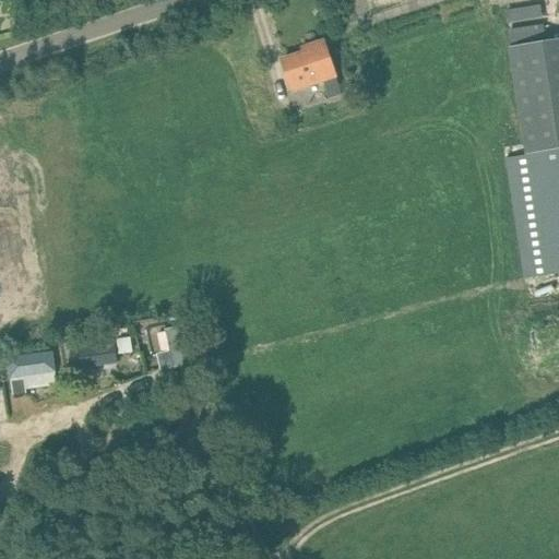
[(558,38),(508,48),(525,155),(506,158),(524,278),(558,272),(558,38)]
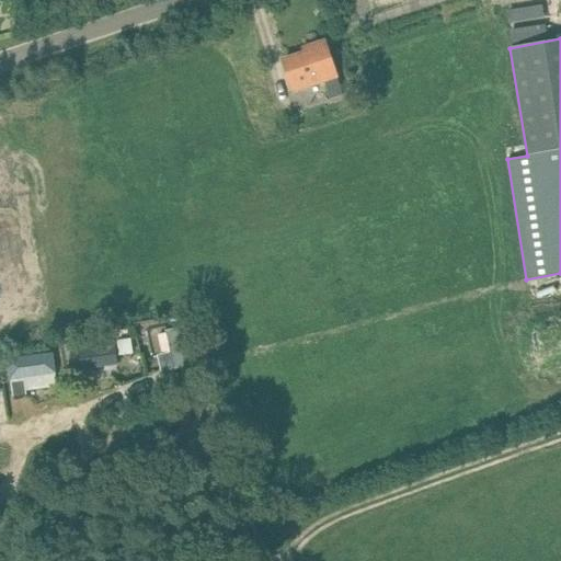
[(308,53),(283,61),(293,91),(324,80),(330,99),(342,95),(336,76),(335,76),(324,42),(307,48),(308,53)]
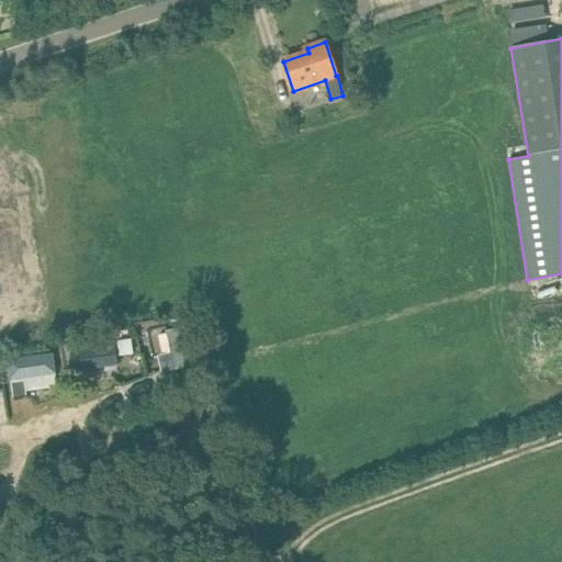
[(180,368),(193,364),(184,326),(165,332),(170,352),(157,357),(161,373),(180,368)]
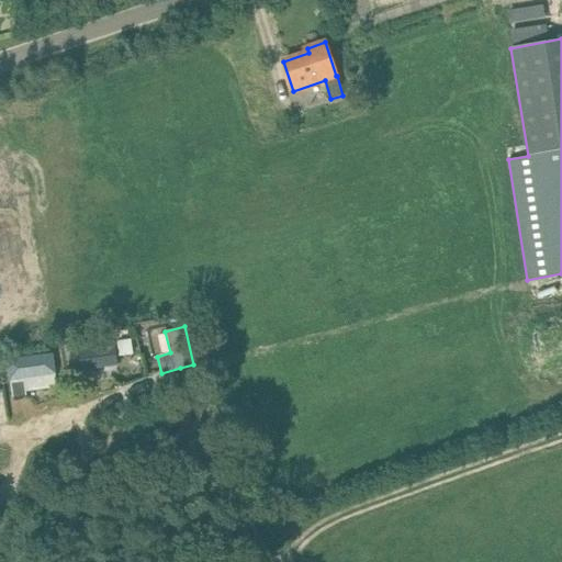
[(131,340),(117,341),(119,355),(132,353),(131,340)]
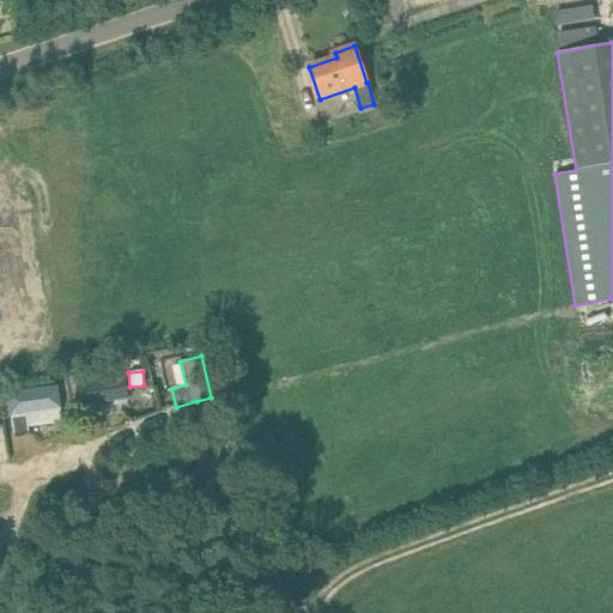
[(25,416),(12,418),(13,432),(28,431),(25,416)]
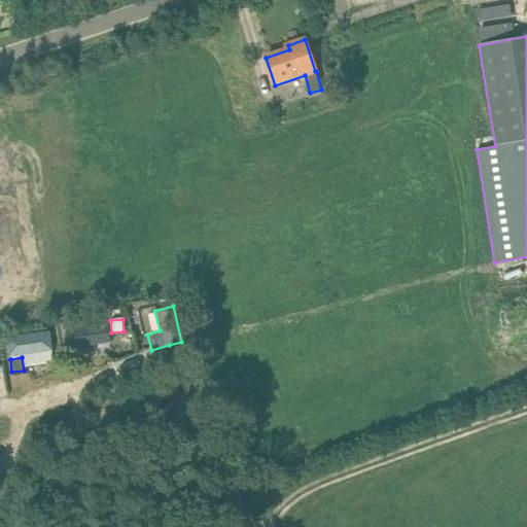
[(223,512),(218,519),(219,520),(230,526),(234,519),(223,512)]
